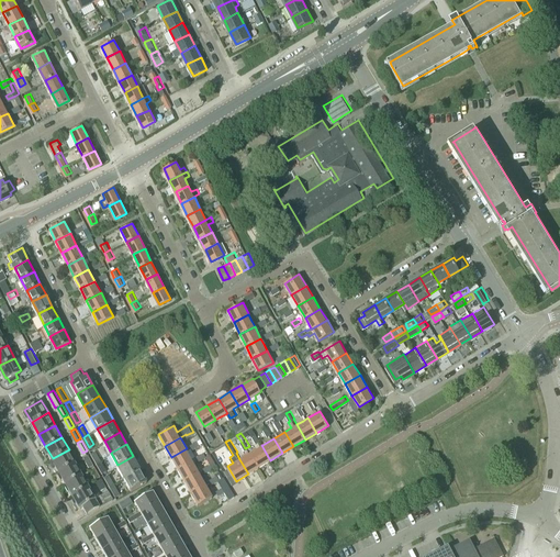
[(261,445),(250,453),(259,467),(270,460),(261,445)]
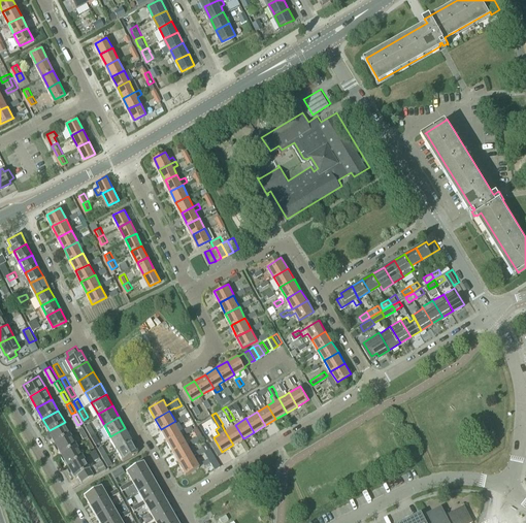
[(91,433),(96,430),(90,421),(86,423),(91,433)]
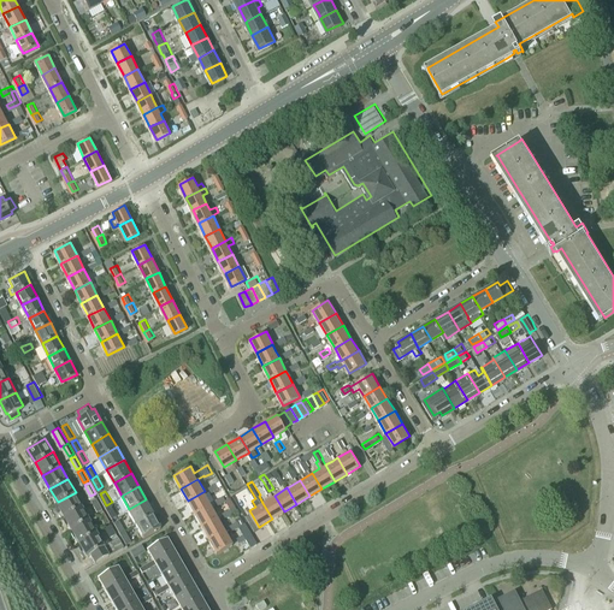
[(196,514),(212,504),(205,491),(188,501),(196,514)]
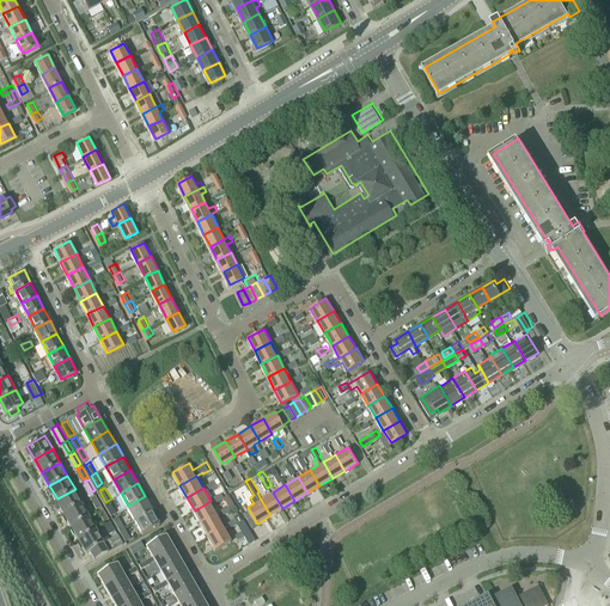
[(65,512),(83,502),(75,489),(58,499),(65,512)]
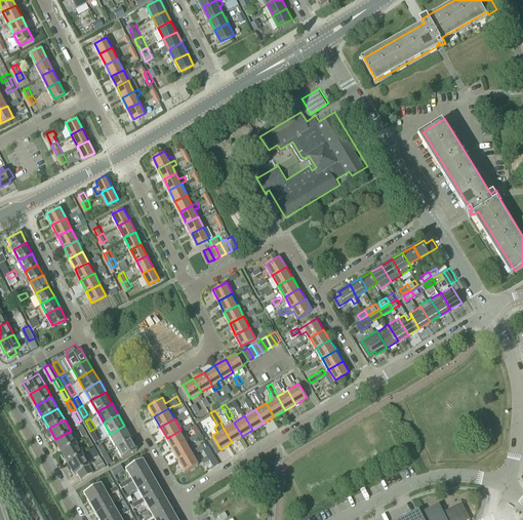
[(84,434),(88,431),(82,423),(79,425),(84,434)]
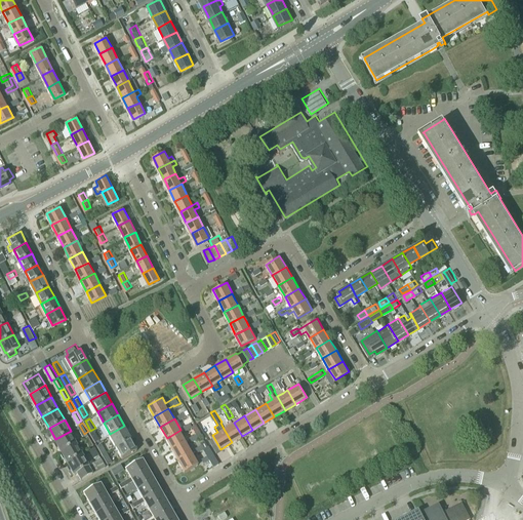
[(224,429),(232,442),(242,436),(234,423),(224,429)]
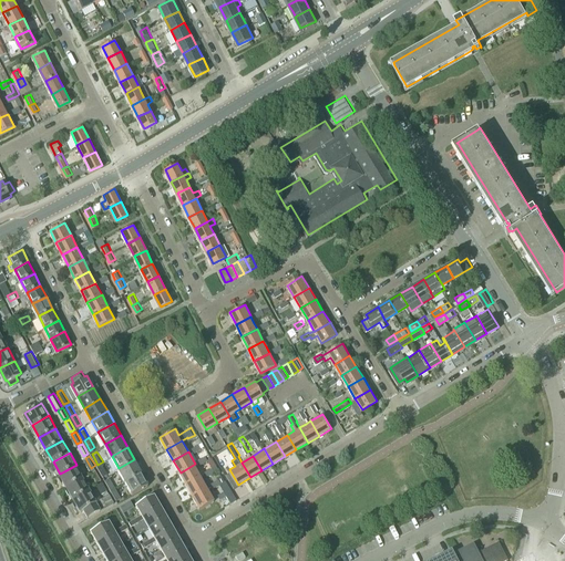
[(125,480),(142,470),(134,459),(119,468),(125,480)]
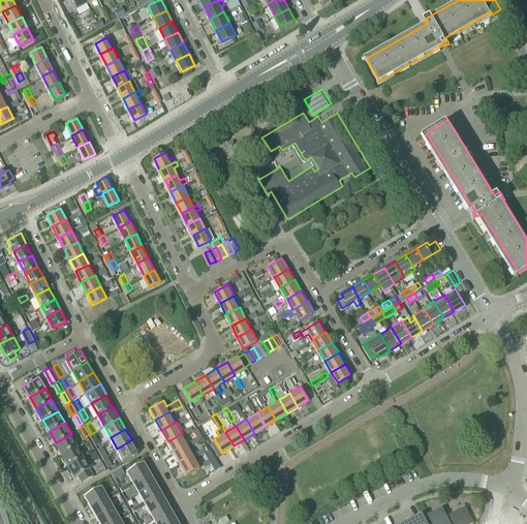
[(96,442),(101,440),(96,431),(91,434),(96,442)]
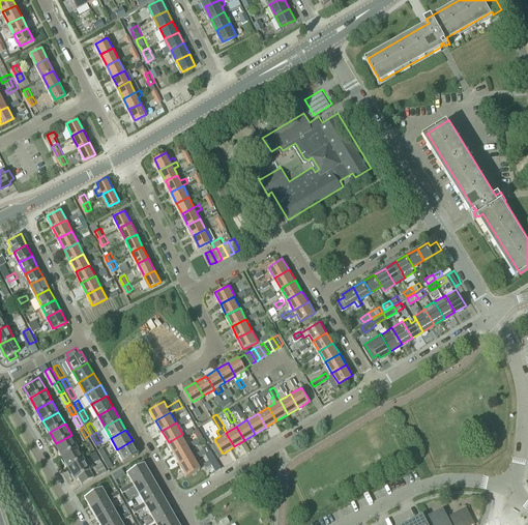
[(175,453),(188,444),(182,434),(169,442),(175,453)]
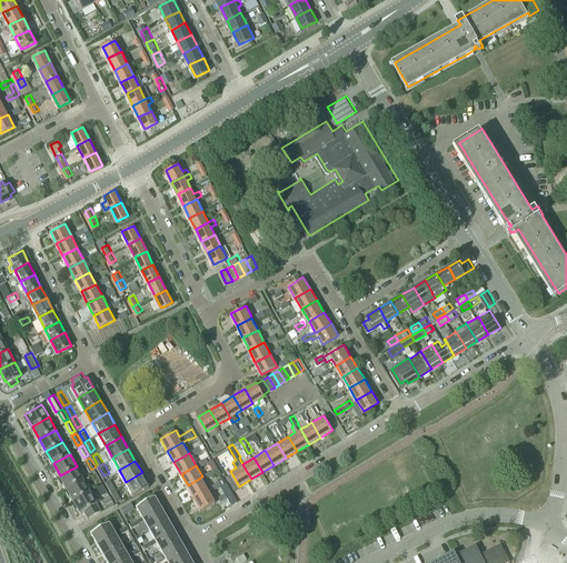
[(67,488),(83,478),(77,466),(60,475),(67,488)]
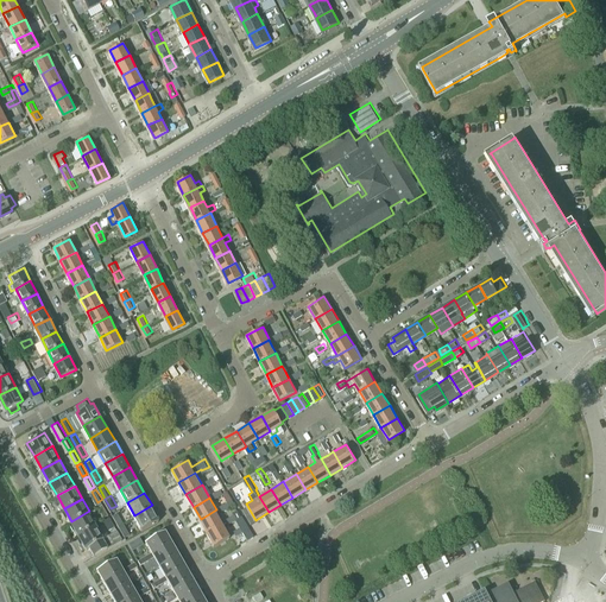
[(105,515),(109,512),(103,502),(99,505),(105,515)]
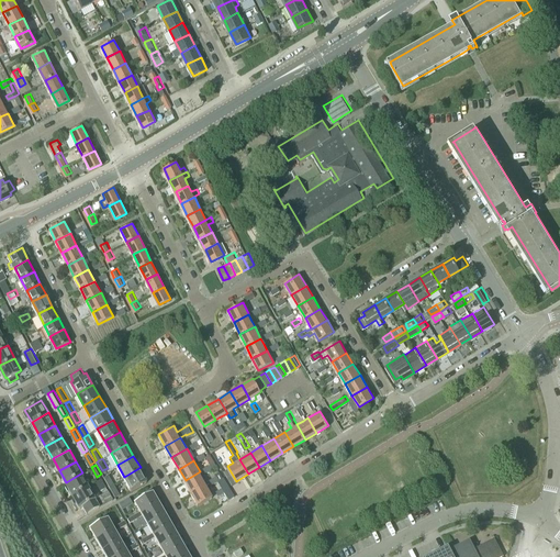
[(131,489),(147,479),(141,467),(124,477),(131,489)]
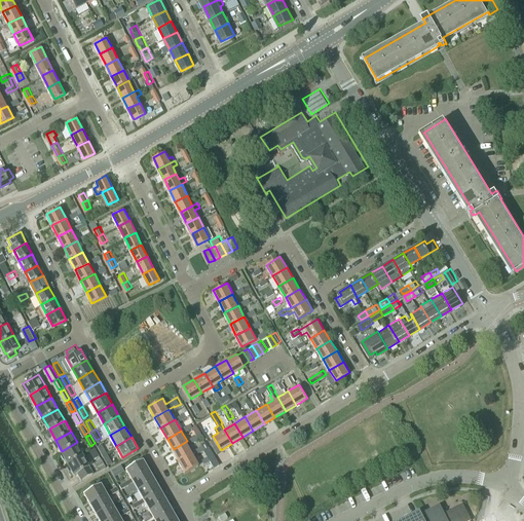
[(206,446),(209,444),(206,439),(201,441),(202,443),(196,447),(198,451),(206,447),(206,446)]
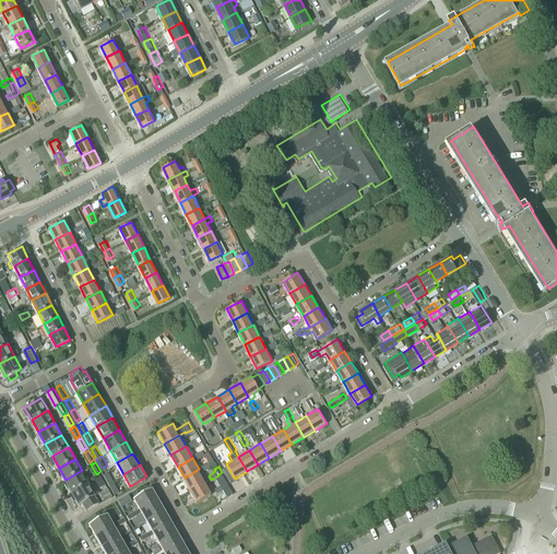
[(110,482),(115,479),(109,469),(104,472),(110,482)]
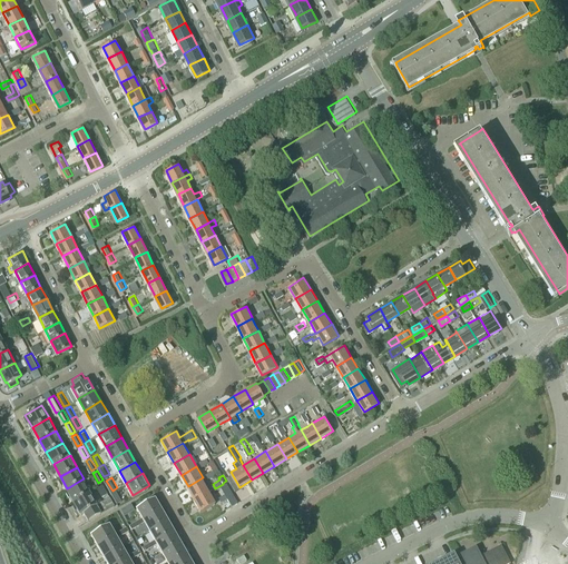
[(209,482),(206,484),(203,477),(188,486),(195,498),(209,490),(213,487),(209,482)]
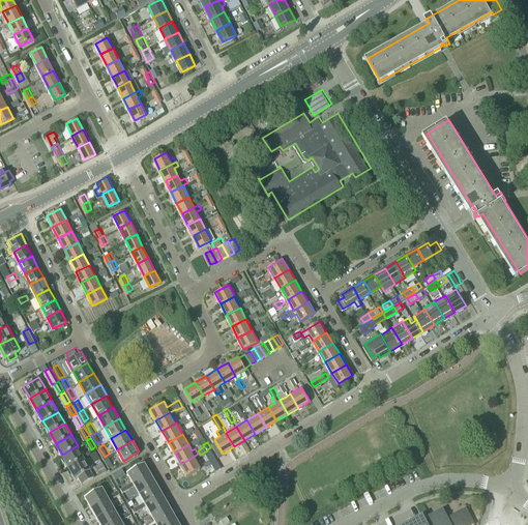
[(68,466),(84,457),(78,445),(62,455),(68,466)]
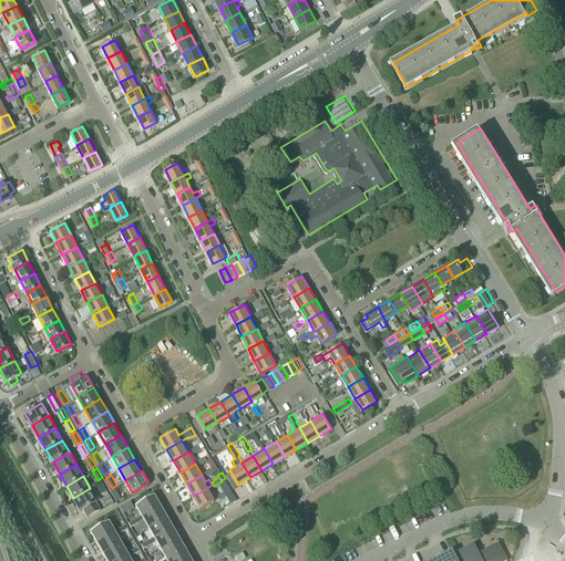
[(117,498),(122,495),(116,485),(112,488),(117,498)]
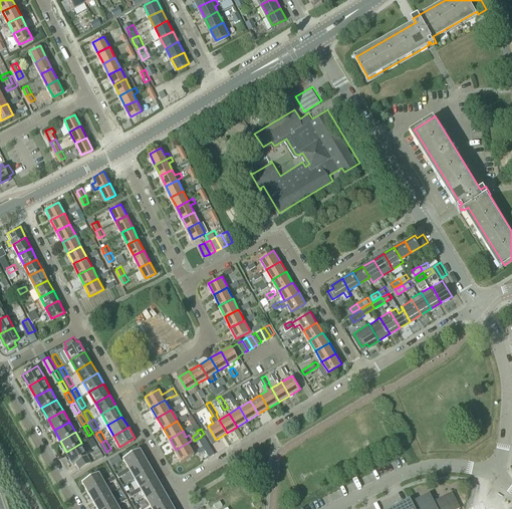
[(189,442),(176,450),(182,460),(195,453),(189,442)]
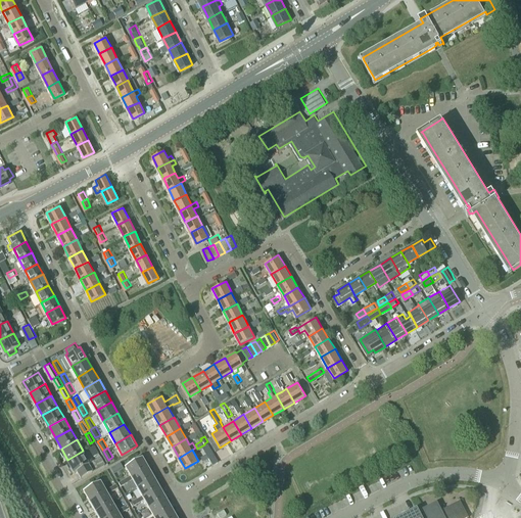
[(101,455),(89,462),(83,451),(67,460),(75,471),(78,469),(82,476),(106,462),(101,455)]
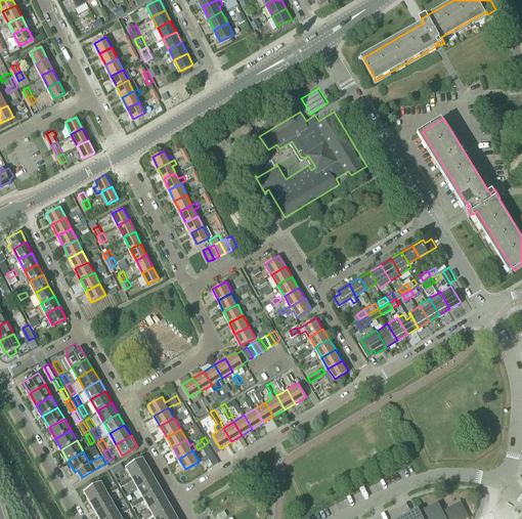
[(126,465),(131,474),(132,476),(148,467),(142,456),(126,465)]
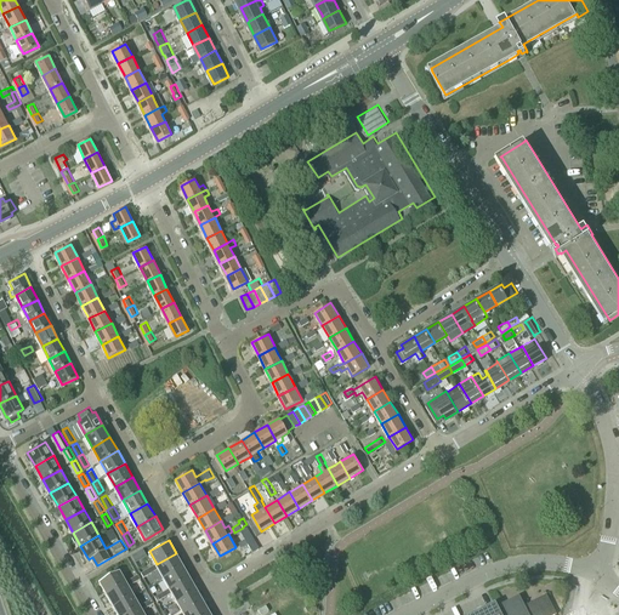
[(183,565),(176,553),(157,564),(158,565),(164,576),(183,565)]
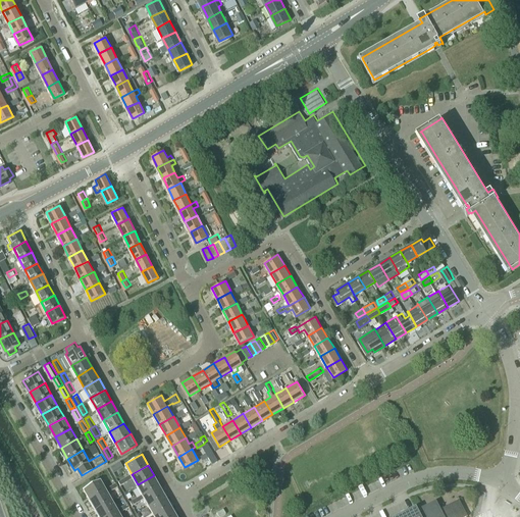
[(159,484),(154,475),(138,484),(143,493),(144,494),(159,484)]
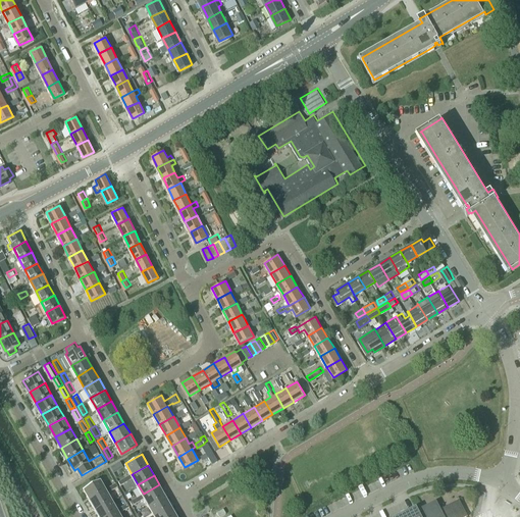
[(106,488),(105,486),(100,478),(84,487),(90,498),(106,488)]
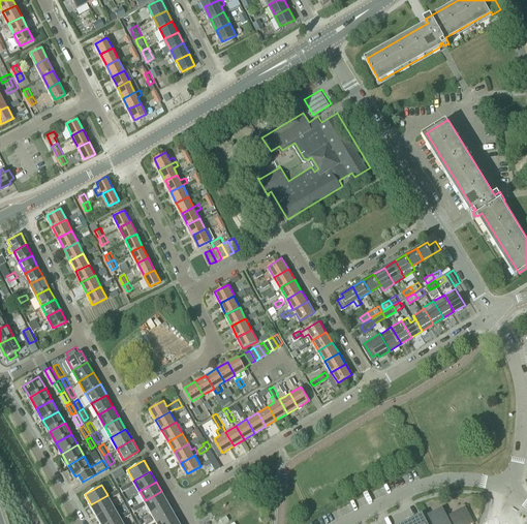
[(167,501),(161,491),(146,500),(147,502),(151,511),(167,501)]
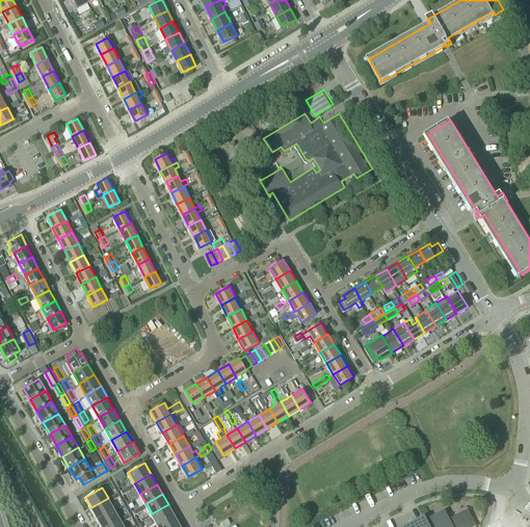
[(114,508),(109,500),(108,498),(91,507),(98,518),(114,508)]
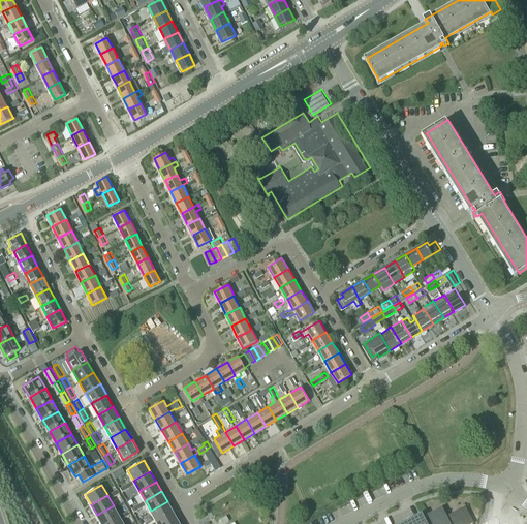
[(157,521),(174,512),(167,501),(151,511),(156,520),(157,521)]
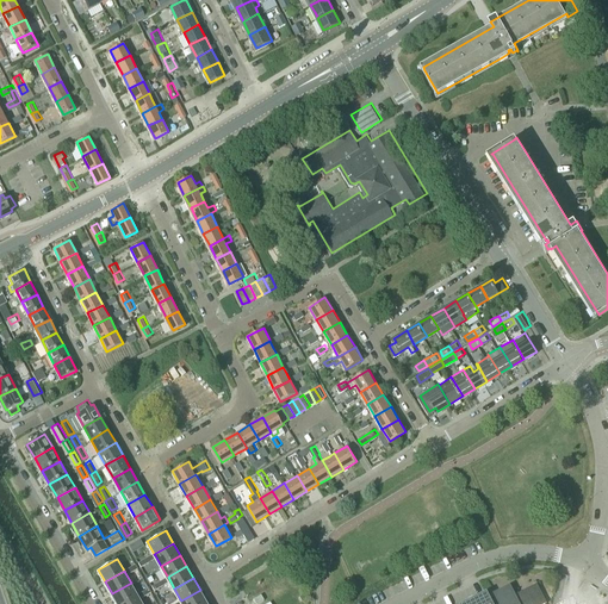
[(489,589),(496,603),(539,603),(548,599),(539,580),(517,591),(513,581),(491,592),(489,589)]
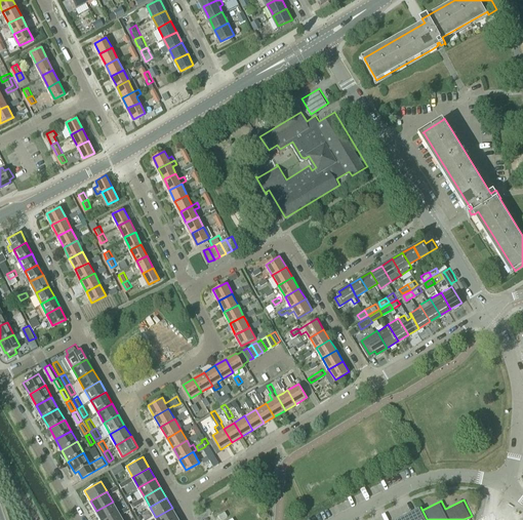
[(104,519),(118,512),(117,510),(113,502),(96,511),(102,519),(104,519)]
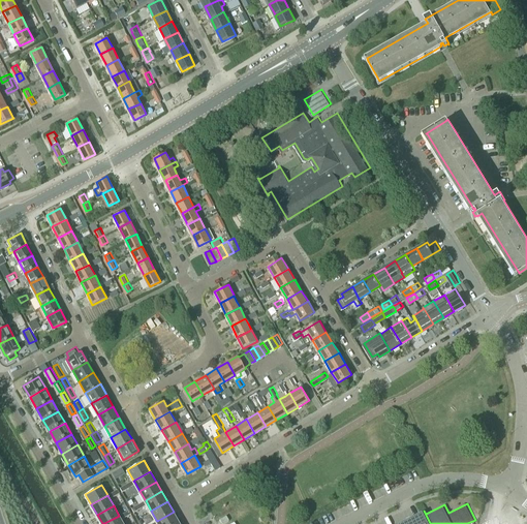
[(400,523),(430,523),(424,511),(400,523)]
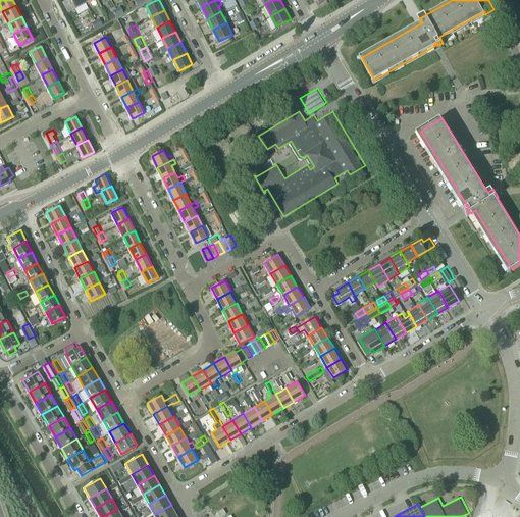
[(156,516),(173,516),(176,515),(171,505),(155,514),(156,516)]
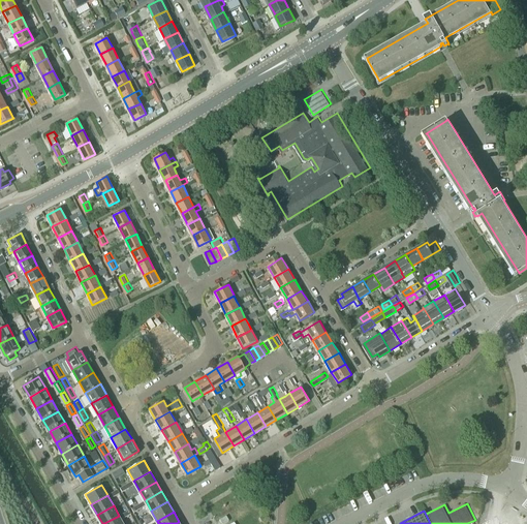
[(227,513),(220,517),(221,518),(223,520),(223,521),(230,518),(227,513)]
